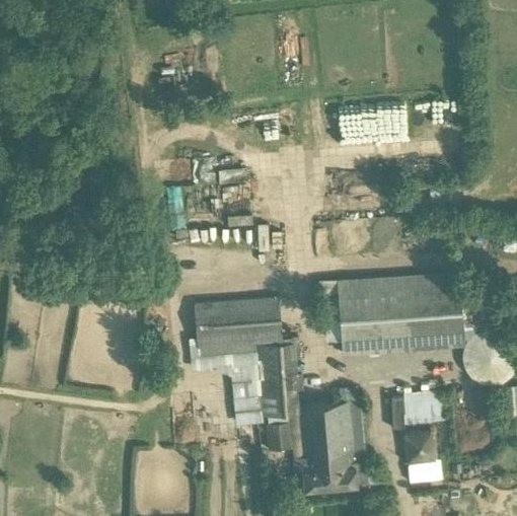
[(17,221),(18,209),(7,209),(6,220),(17,221)]
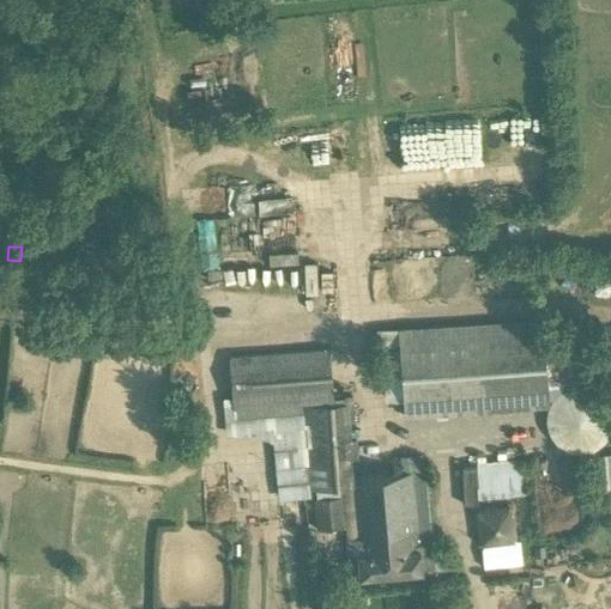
[(550,409),(551,408),(549,390),(568,389),(584,388),(584,364),(586,364),(586,340),(540,342),(539,323),(374,336),(377,382),(383,382),(386,403),(404,402),(405,421),(550,409)]
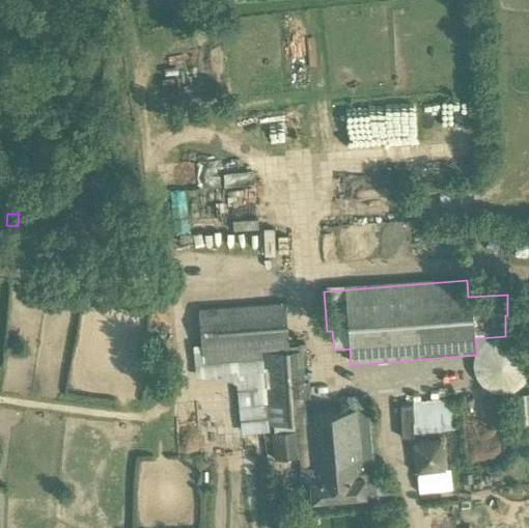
[(305,417),(313,417),(310,384),(305,384),(303,354),(262,357),(262,354),(288,352),(285,308),(199,313),(201,346),(195,348),(197,379),(200,382),(237,379),(243,437),(271,434),(271,428),(297,426),(298,434),(273,436),(276,463),(301,461),(301,470),(302,470),(309,469),(309,465),(305,417)]
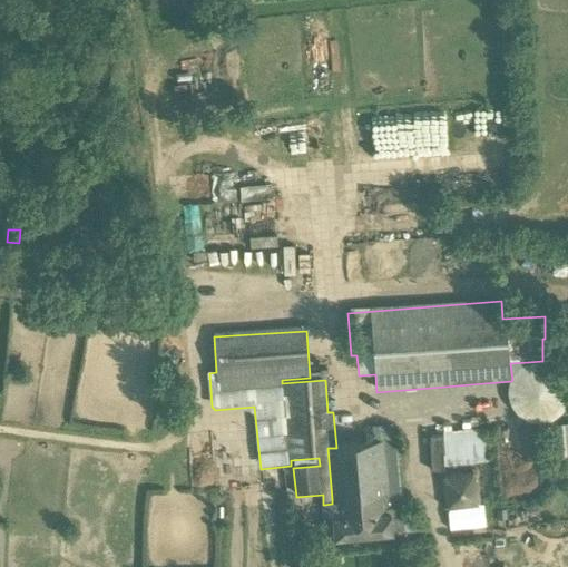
[(515,375),(512,380),(511,381),(510,387),(509,393),(510,399),(511,406),(515,411),(519,417),(524,420),(530,423),(536,424),(542,424),(550,423),(556,420),(561,416),(566,410),(567,408),(567,379),(566,377),(562,372),(557,368),(552,365),(546,363),(540,362),(537,362),(531,364),(525,367),(519,371),(515,375)]
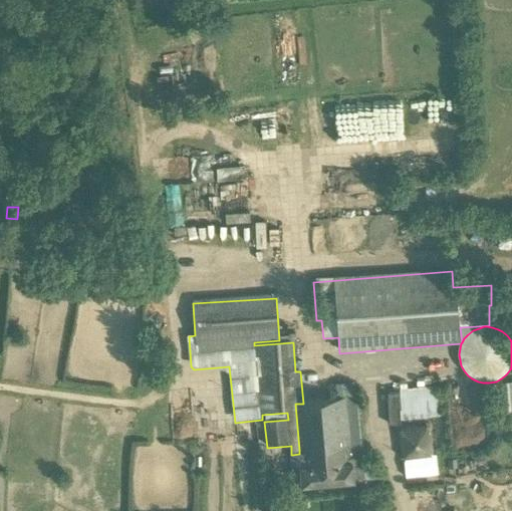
[(511,381),(494,384),(497,433),(511,431),(511,381)]
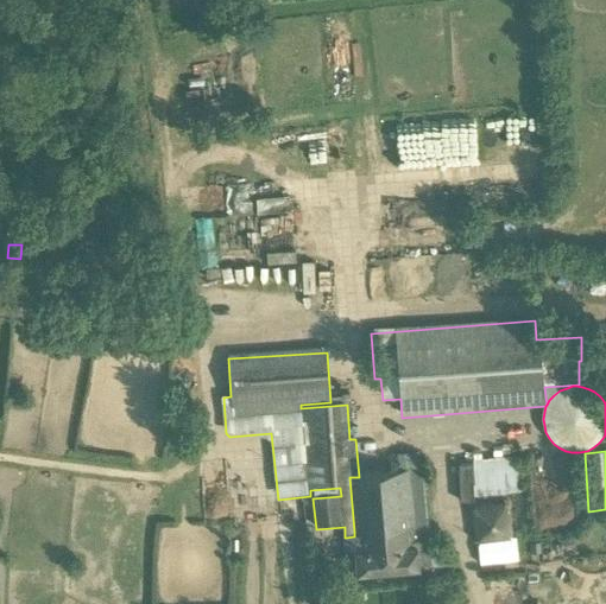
[(461,495),(523,494),(522,456),(460,458),(461,495)]
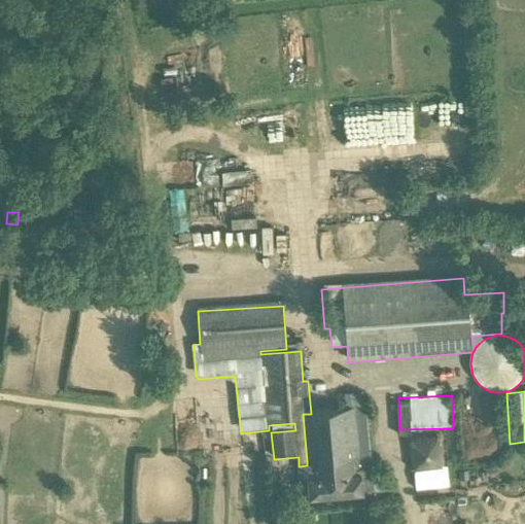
[(498,414),(497,397),(482,398),(484,416),(498,414)]
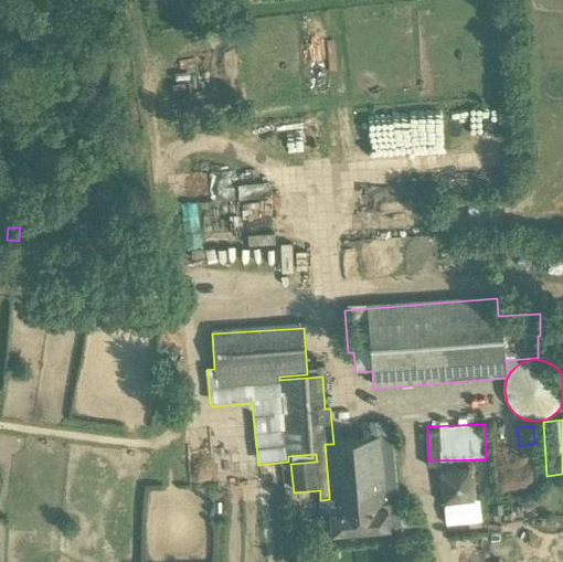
[(396,468),(395,465),(393,437),(382,438),(382,439),(386,485),(396,484),(397,484),(396,468)]
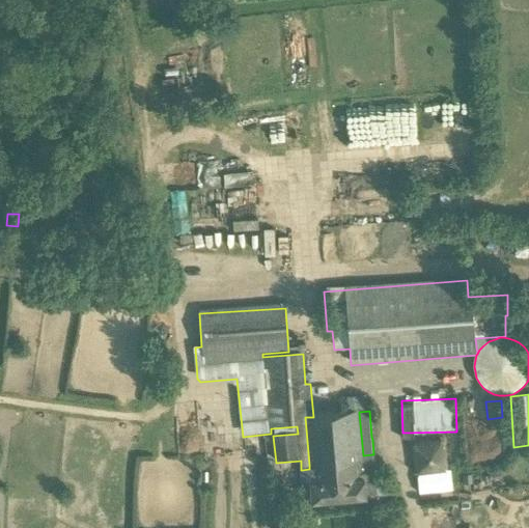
[(359,413),(313,417),(305,417),(309,465),(331,463),(334,503),(367,500),(373,499),(377,495),(377,489),(372,485),(372,475),(374,474),(372,454),(363,455),(359,413)]
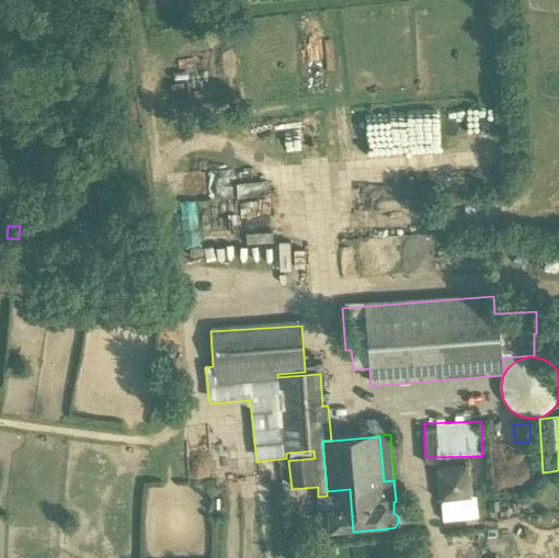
[(472,499),(470,468),(440,471),(442,502),(472,499)]
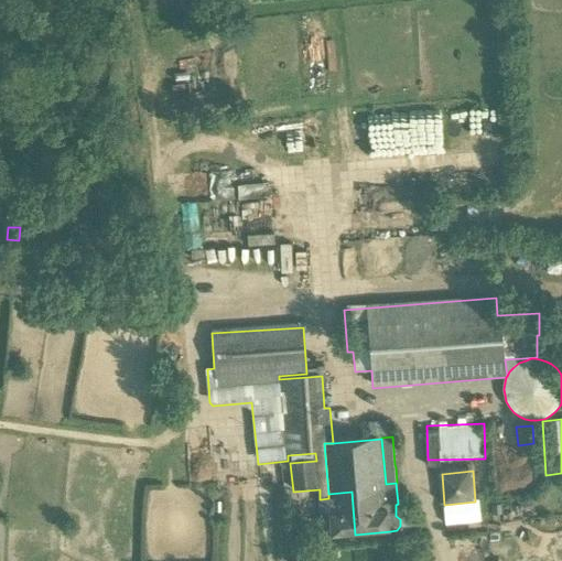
[(321,499),(323,518),(321,518),(322,537),(332,535),(332,537),(355,535),(352,492),(328,494),(328,498),(321,499)]
